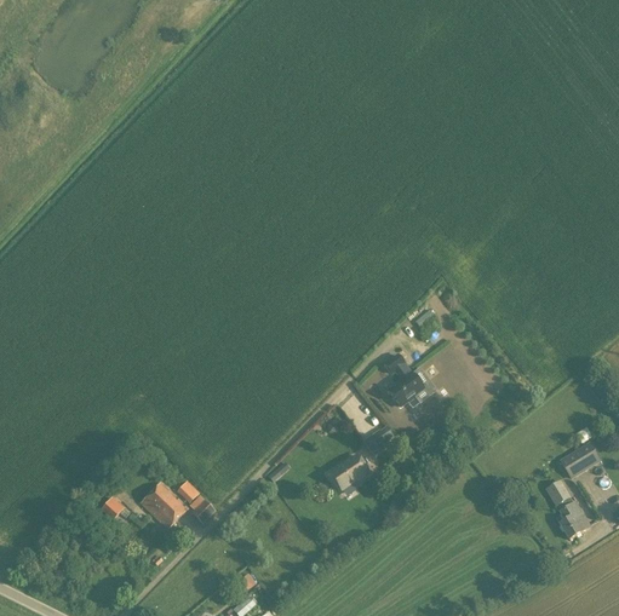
[(431,321),(451,305),(440,292),(420,306),(431,321)]
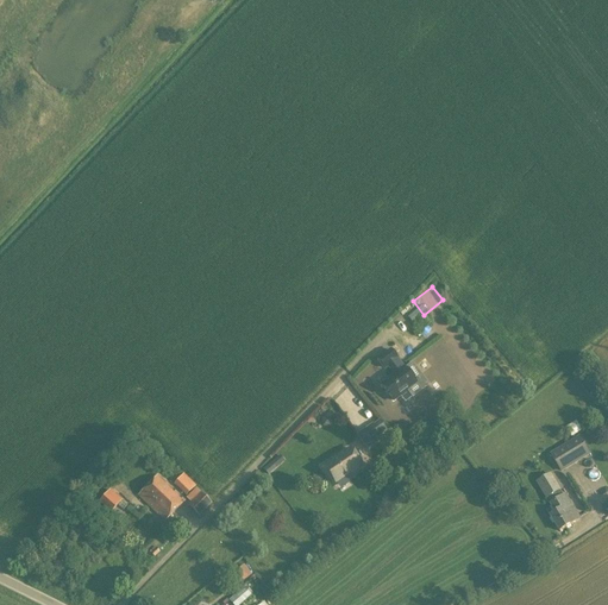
[(378,357),(386,365),(392,361),(399,370),(382,383),(394,398),(401,392),(402,394),(408,389),(407,388),(417,380),(405,365),(405,366),(397,357),(397,355),(392,347),(378,357)]
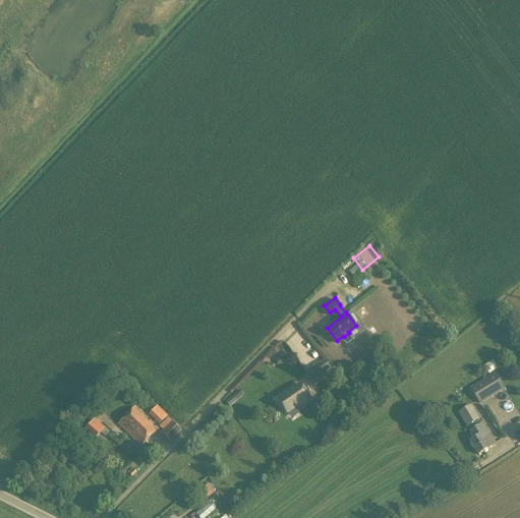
[(305,369),(312,381),(332,367),(326,357),(321,360),(321,359),(305,369)]
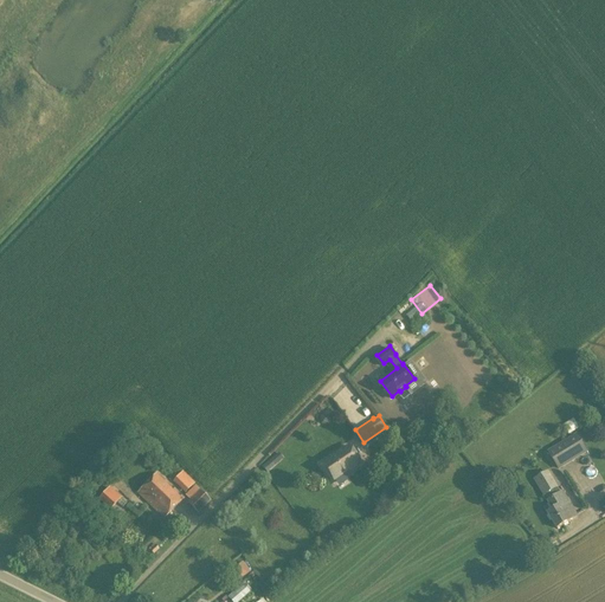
[(564,422),(570,432),(579,427),(580,426),(574,415),(564,422)]
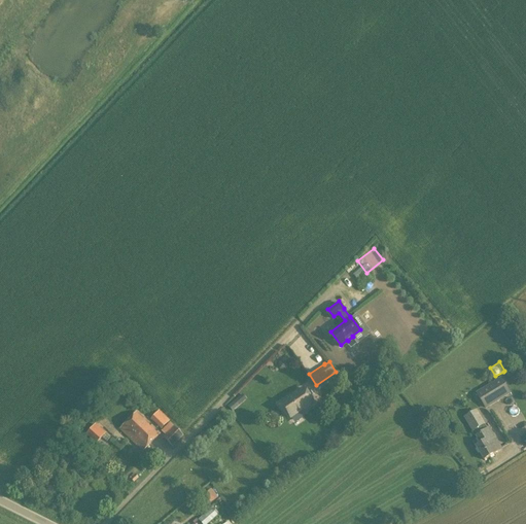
[(477,392),(486,407),(511,391),(502,377),(477,392)]
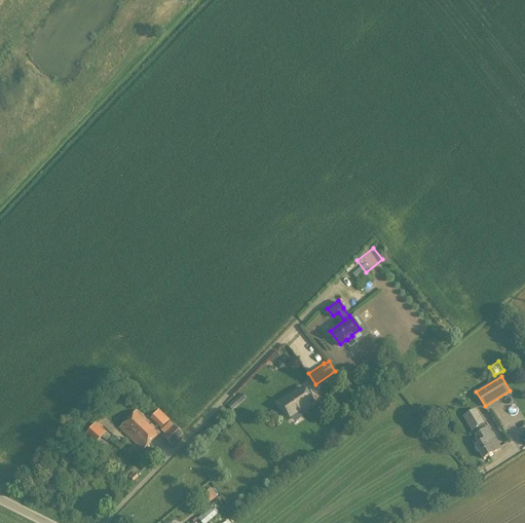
[(294,391),(294,393),(282,402),(291,414),(303,406),(303,407),(313,400),(303,385),(294,391)]
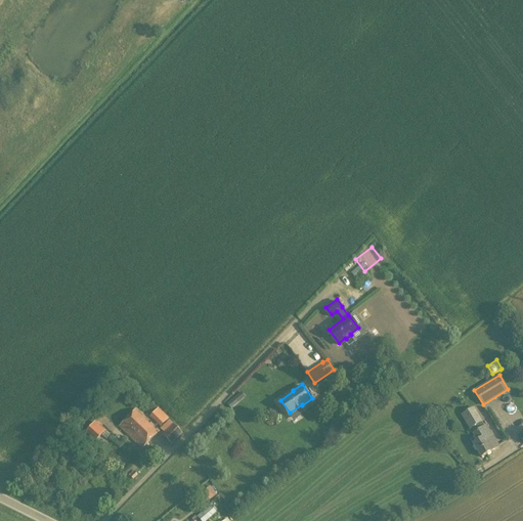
[(243,388),(229,400),(234,406),(249,394),(243,388)]
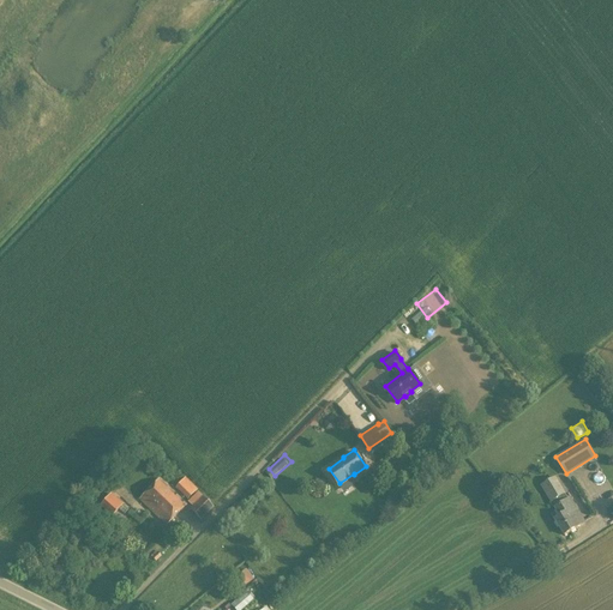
[(186,475),(175,485),(188,497),(198,487),(186,475)]
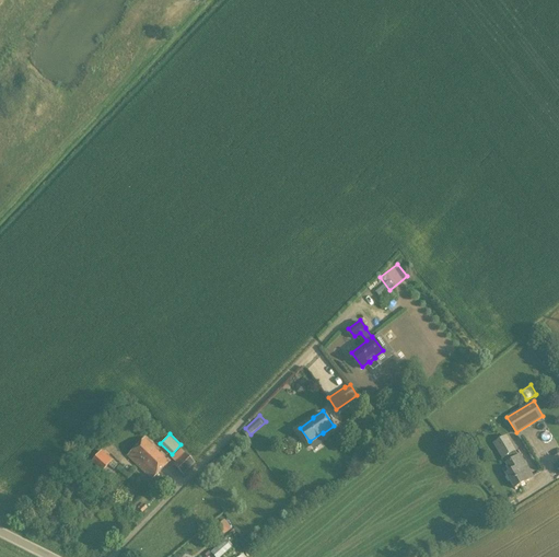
[(534,474),(521,452),(519,453),(516,449),(508,433),(495,441),(503,457),(504,456),(507,461),(511,468),(507,472),(515,486),(527,479),(526,479),(534,474)]
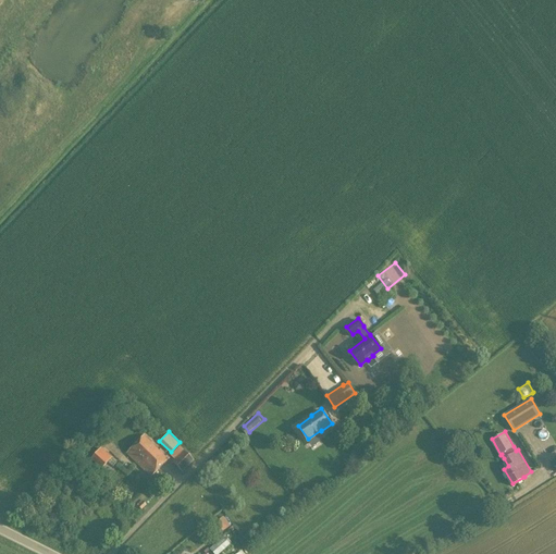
[(157,443),(145,432),(127,451),(151,475),(170,456),(157,443)]
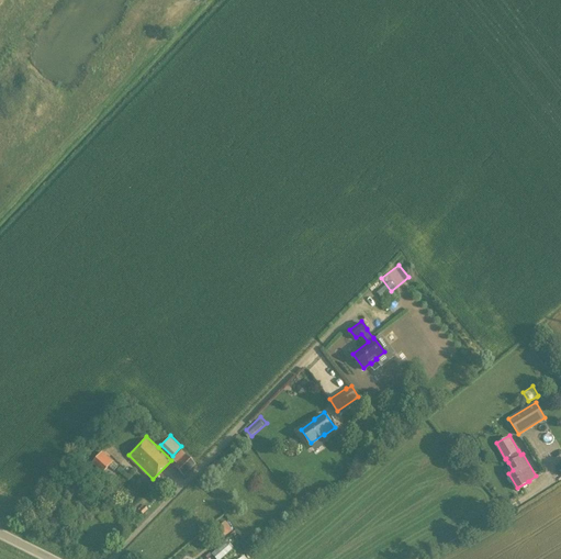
[(103,471),(113,459),(102,449),(92,461),(103,471)]
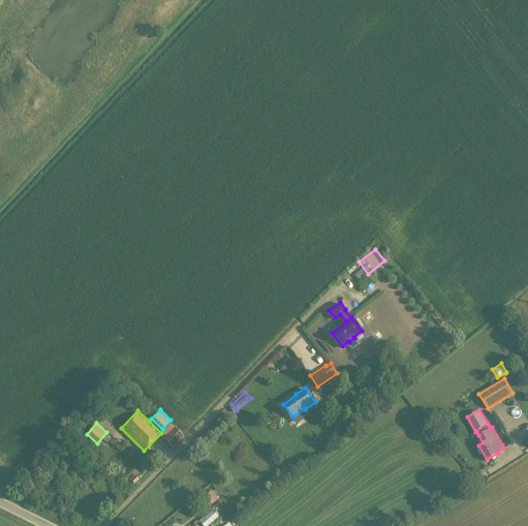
[(174,446),(185,435),(175,425),(163,436),(174,446)]
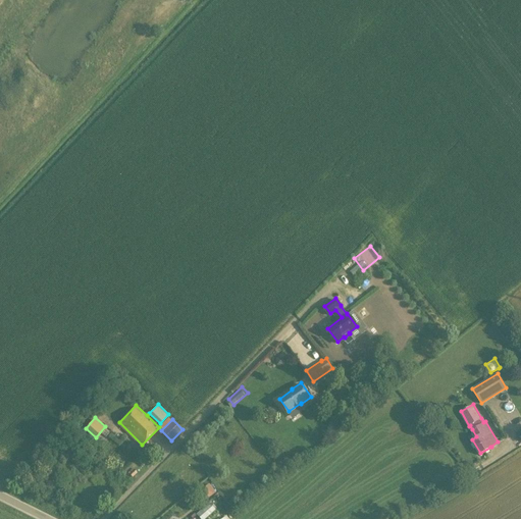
[(203,488),(209,497),(216,490),(210,482),(203,488)]
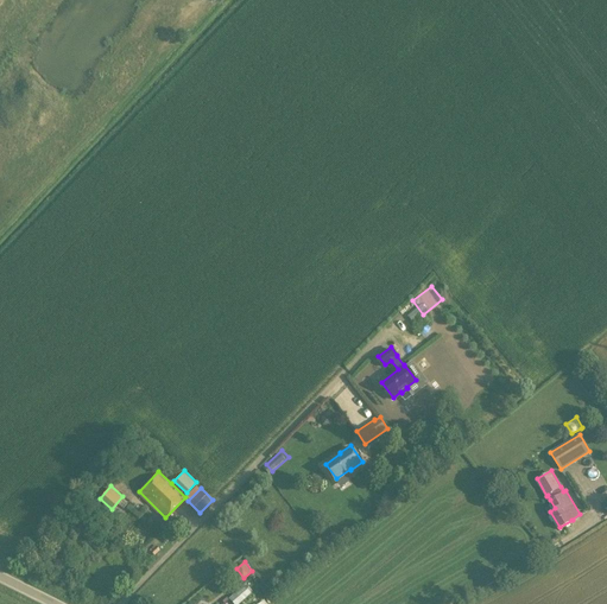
[(235,603),(236,603),(252,592),(245,583),(229,597),(235,603)]
